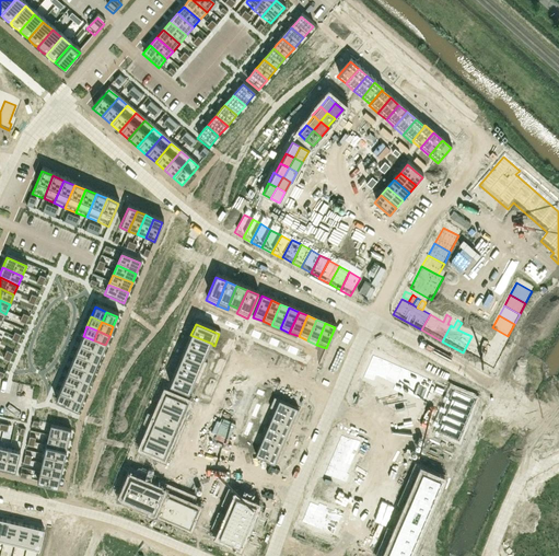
[(190,335),(186,345),(208,355),(212,345),(212,344),(205,340),(190,335)]
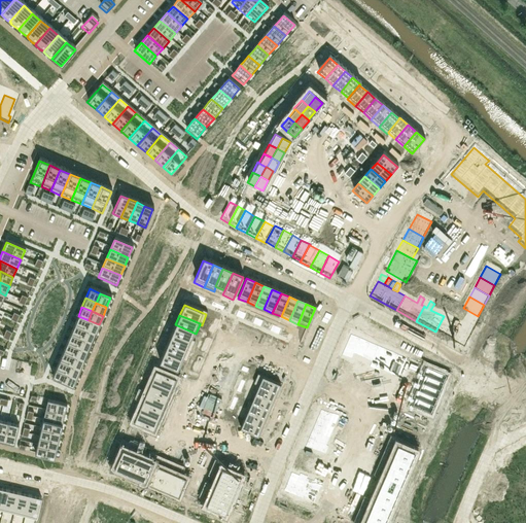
[(78,316),(74,324),(84,329),(89,320),(78,316)]
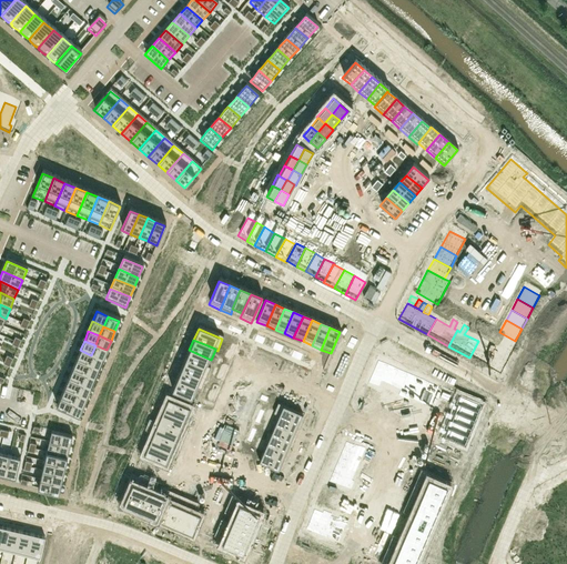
[(478,341),(469,358),(479,363),(488,348),(478,341)]
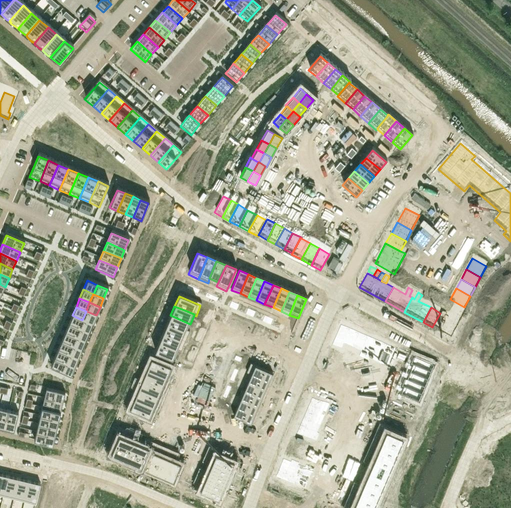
[(86,311),(82,320),(92,324),(96,315),(86,311)]
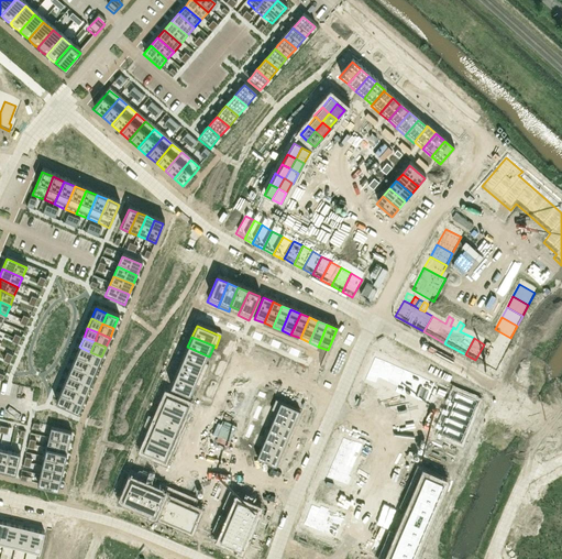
[(484,344),(475,360),(485,365),(486,365),(491,357),(495,350),(494,349),(484,344)]
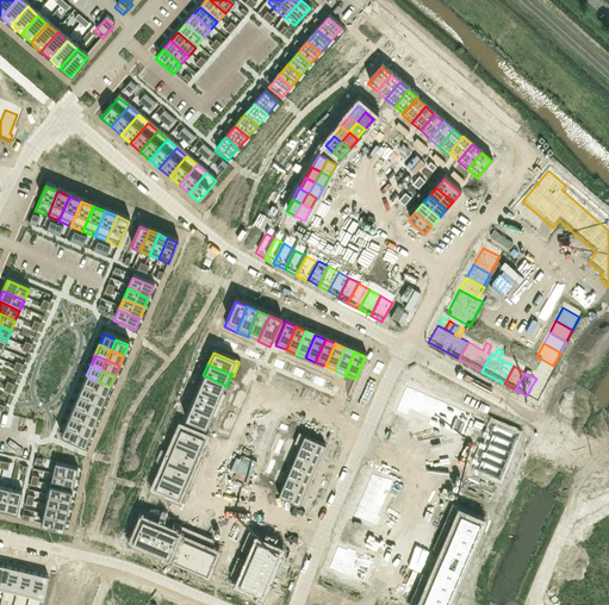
[(536,379),(532,386),(542,392),(548,380),(544,376),(538,374),(535,378),(536,379)]
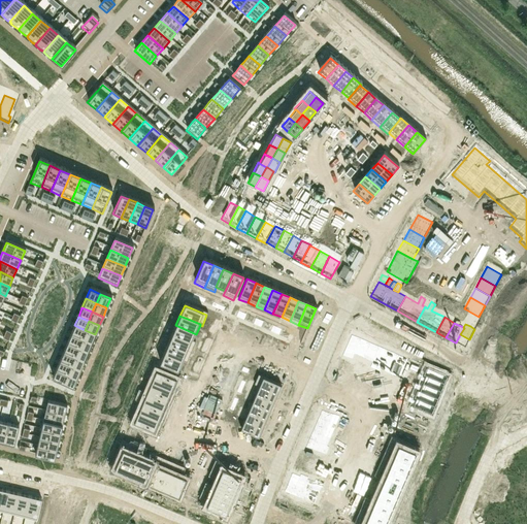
[(74,325),(70,334),(80,338),(85,330),(74,325)]
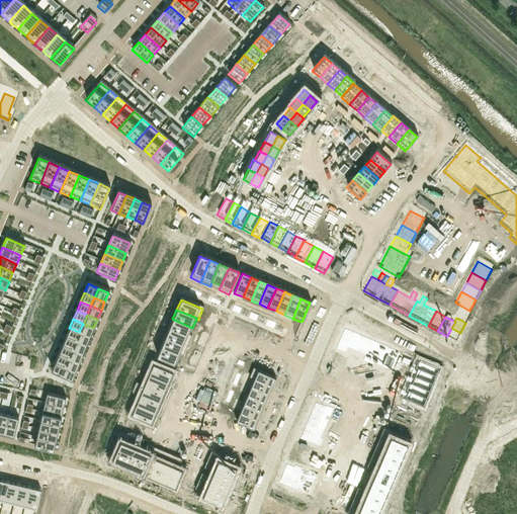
[(172,319),(168,329),(188,337),(192,328),(172,319)]
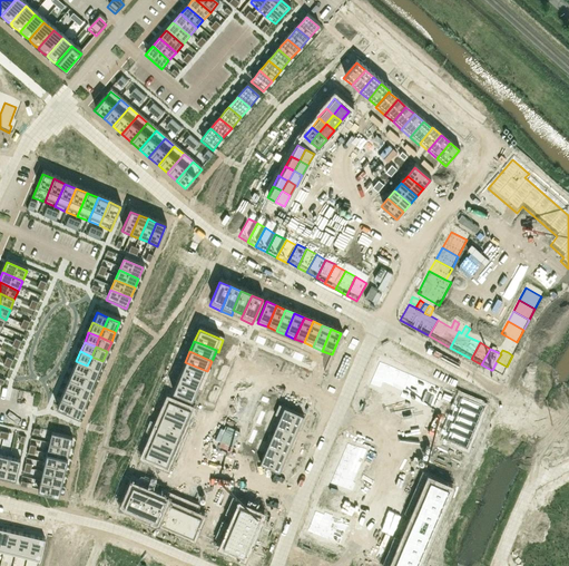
[(91,357),(87,366),(99,371),(102,361),(91,357)]
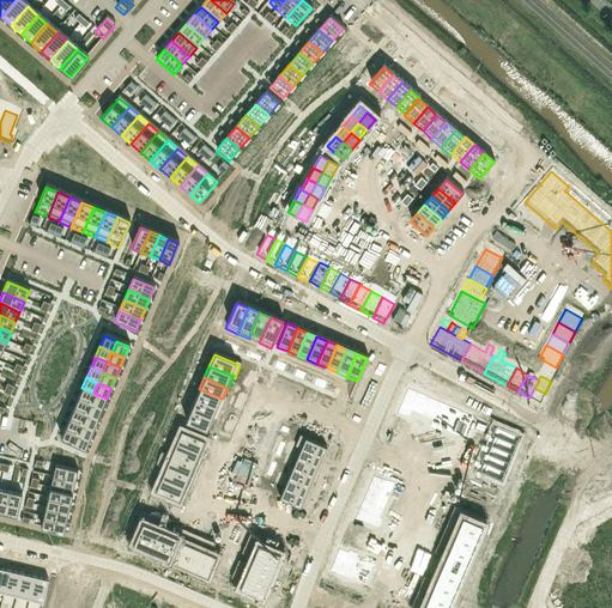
[(82,388),(77,399),(90,403),(94,393),(82,388)]
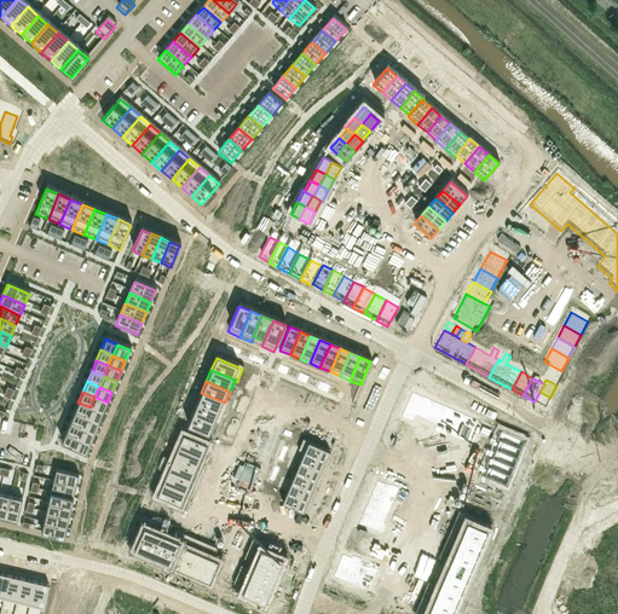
[(533,401),(533,403),(544,409),(550,398),(539,392),(535,401),(533,401)]
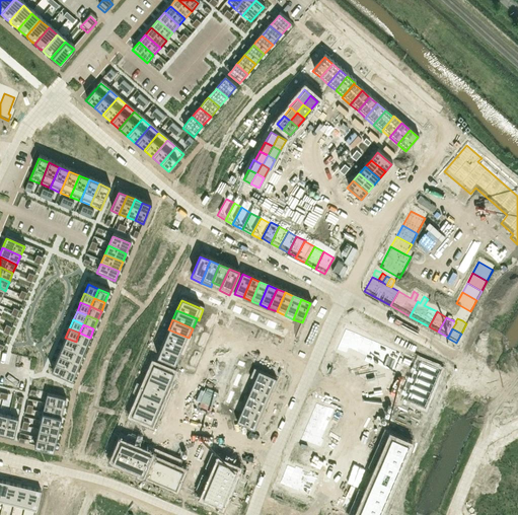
[(168,329),(164,339),(187,349),(191,338),(189,338),(168,329)]
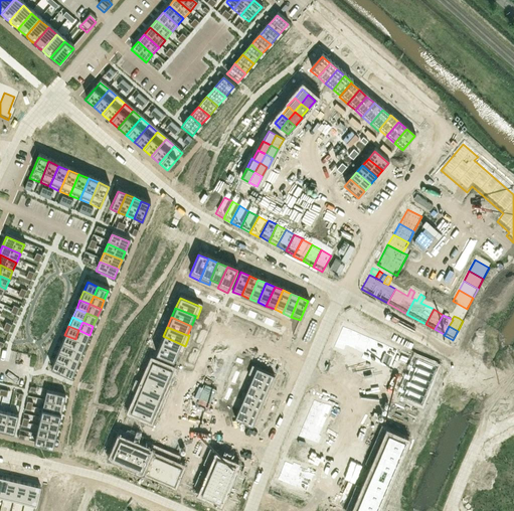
[(78,330),(75,339),(86,343),(90,335),(78,330)]
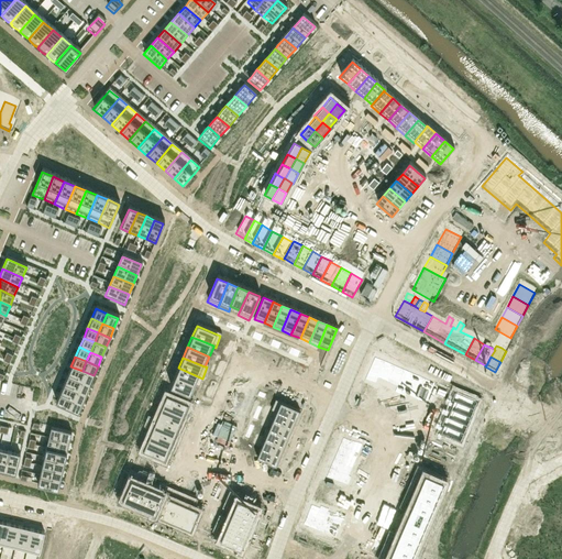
[(374,361),(365,380),(376,384),(384,365),(374,361)]
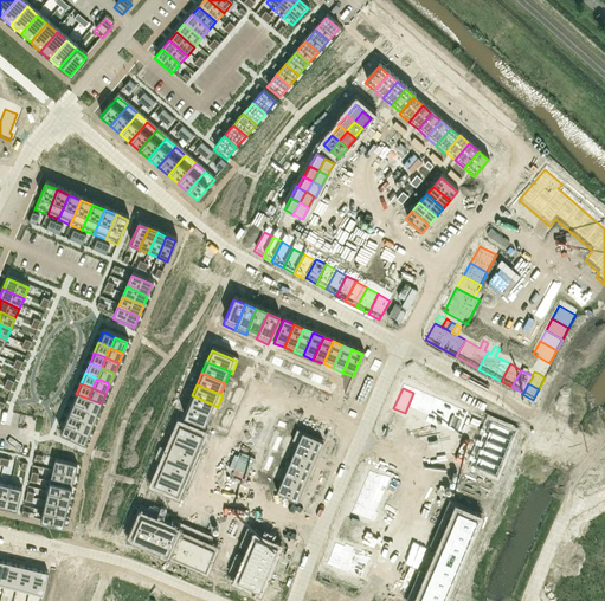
[(413,393),(405,413),(416,418),(424,398),(413,393)]
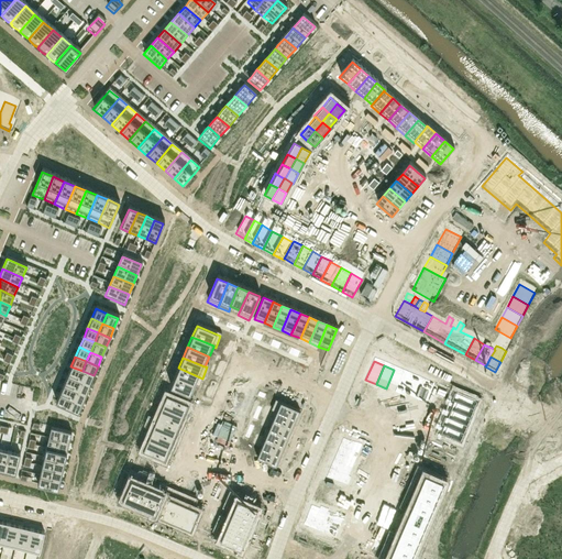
[(70,366),(67,375),(78,381),(83,371),(70,366)]
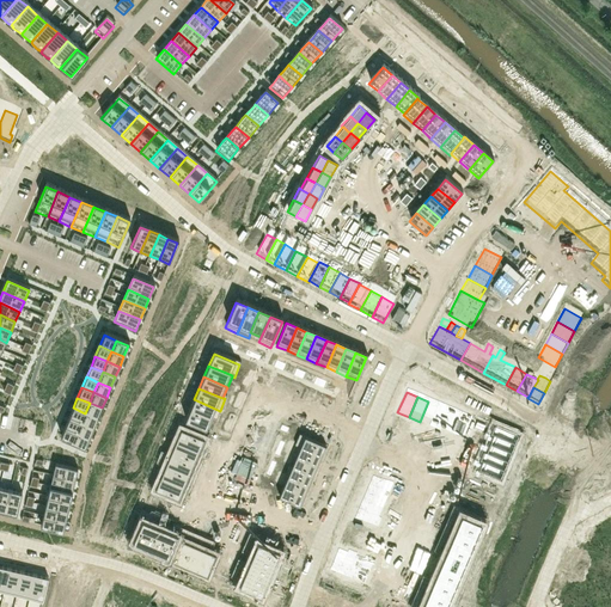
[(194,399),(189,411),(213,421),(215,422),(220,411),(194,399)]
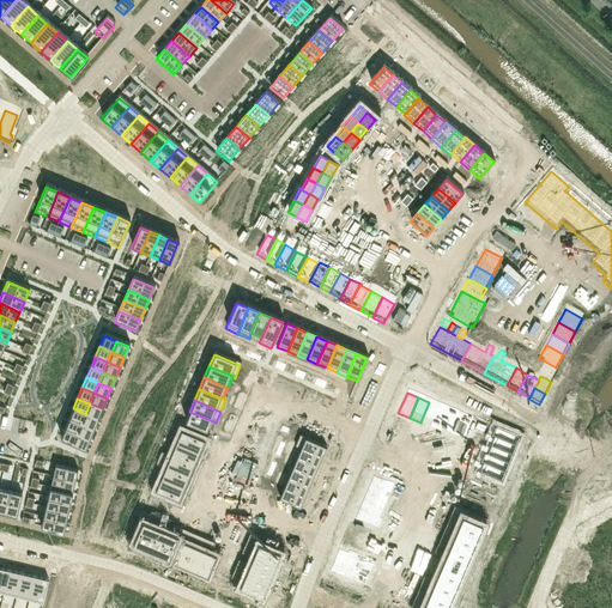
[(429,402),(420,423),(431,426),(440,406),(429,402)]
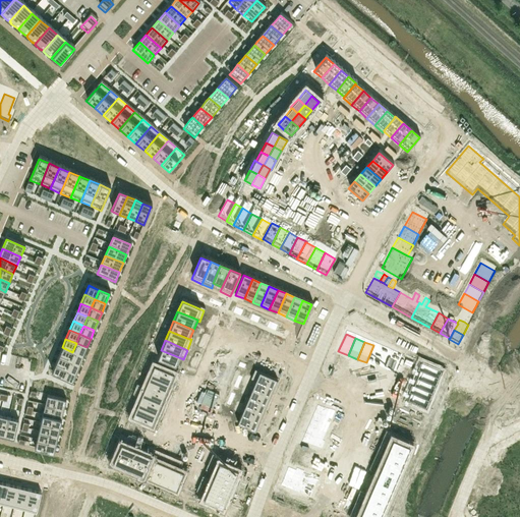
[(76,343),(72,352),(82,356),(87,347),(76,343)]
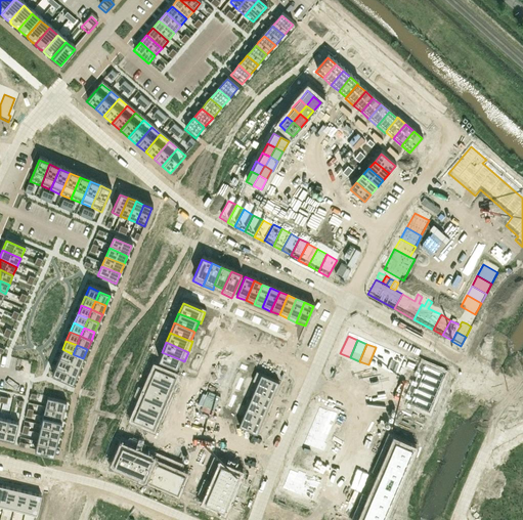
[(376,347),(368,364),(378,369),(385,351),(376,347)]
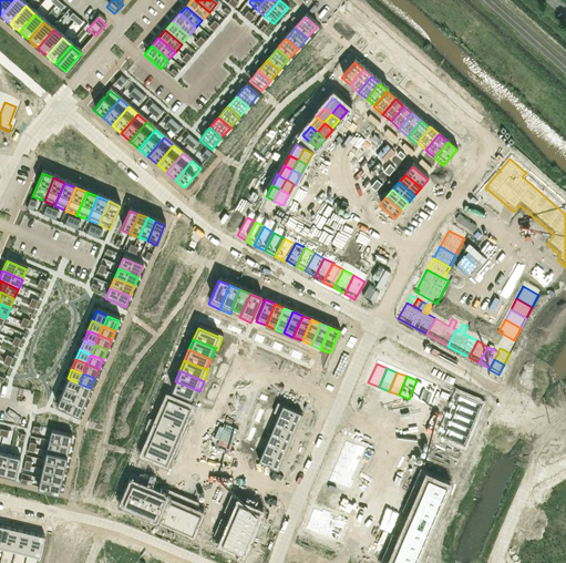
[(68,378),(63,388),(74,392),(79,384),(68,378)]
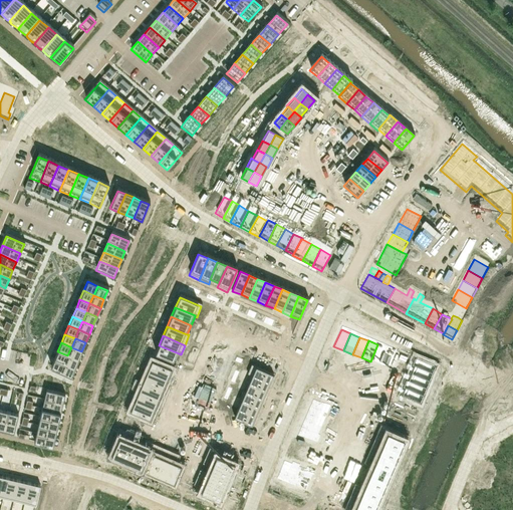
[(377,344),(370,361),(379,365),(387,348),(377,344)]
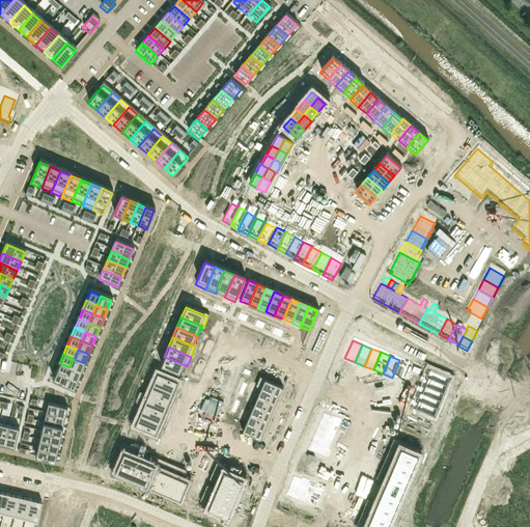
[(164,357),(160,366),(180,376),(185,365),(164,357)]
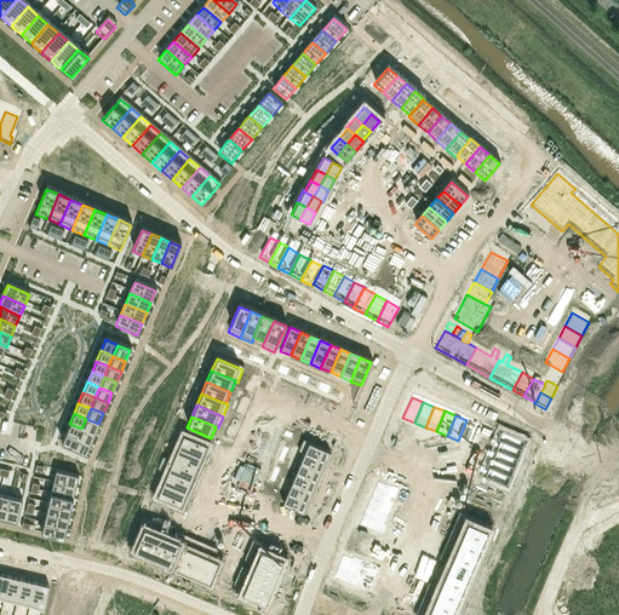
[(86,419),(81,429),(93,435),(98,424),(86,419)]
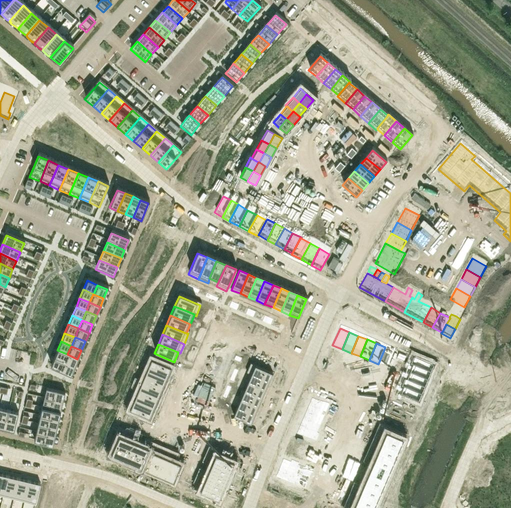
[(385,347),(378,364),(387,368),(395,351),(385,347)]
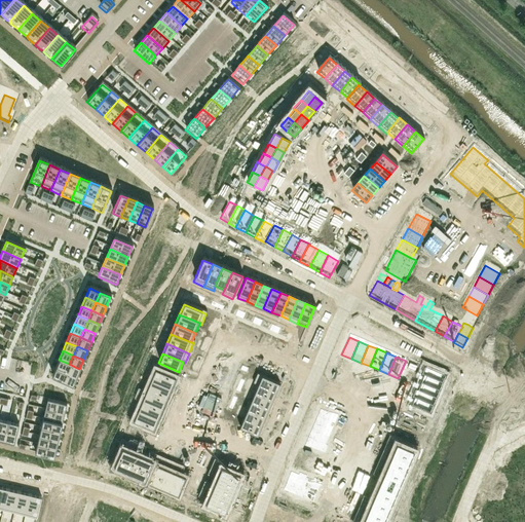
[(59,360),(54,369),(66,373),(69,364),(59,360)]
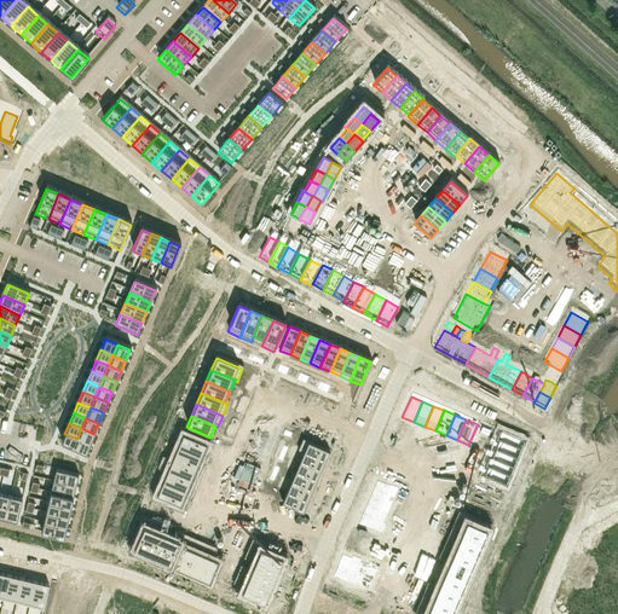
[(81,428),(78,439),(90,444),(93,434),(81,428)]
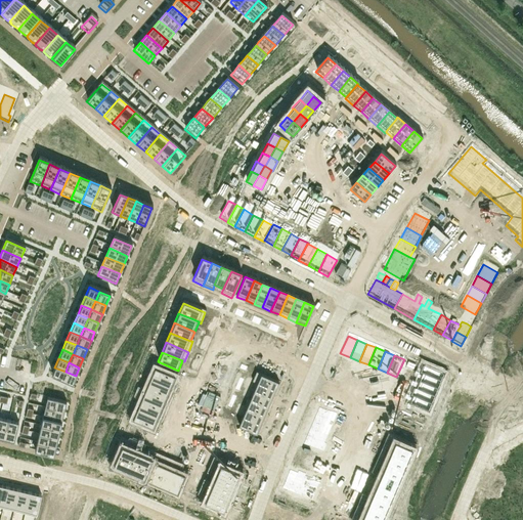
[(54,367),(51,377),(61,381),(66,372),(54,367)]
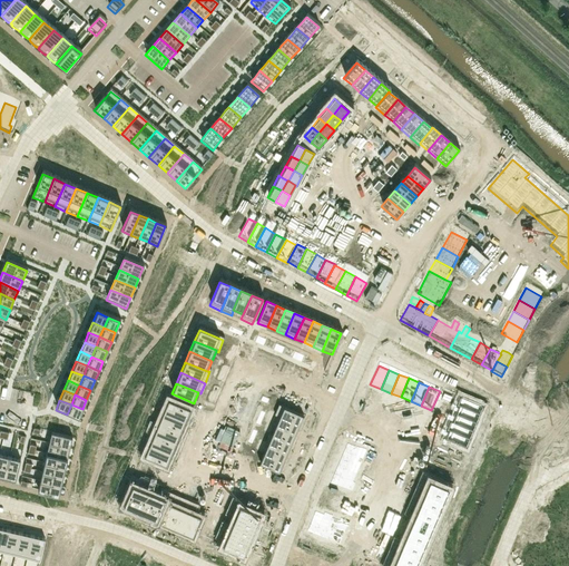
[(462,401),(459,410),(479,419),(482,410),(462,401)]
